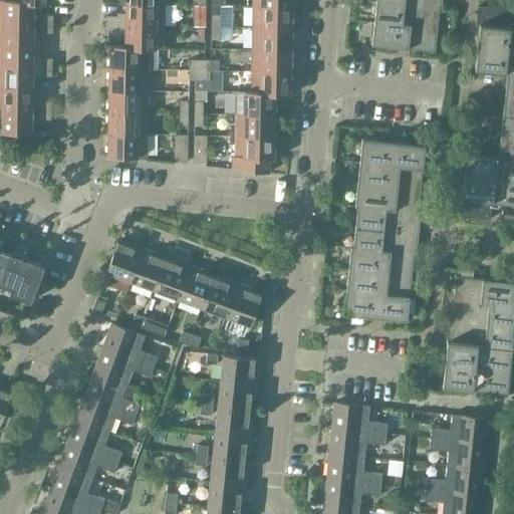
[(0,0),(0,23),(33,25),(33,4),(33,3),(11,2),(11,1),(0,0)]
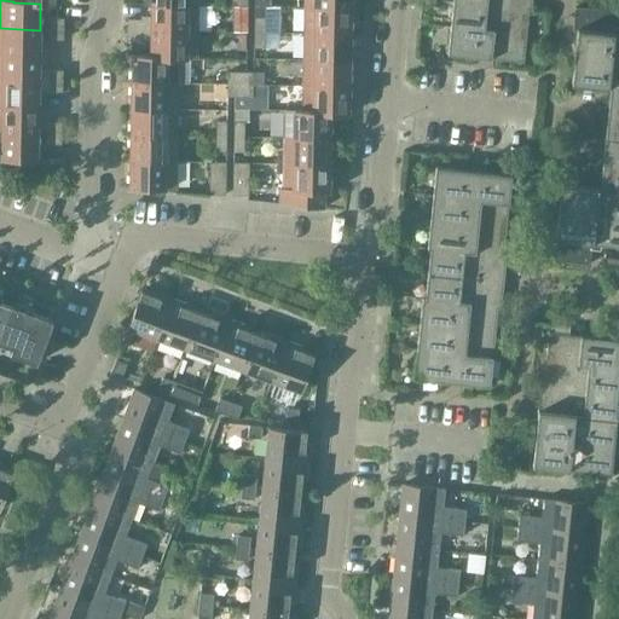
[(453,0),(447,55),(524,63),(528,11),(532,11),(532,0),(453,0)]
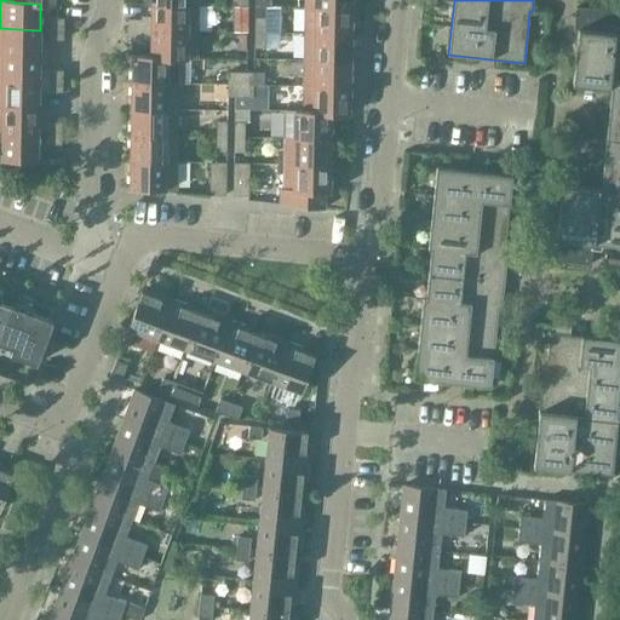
[(197,33),(197,6),(151,5),(151,6),(151,19),(143,19),(143,21),(127,21),(127,32),(143,32),(151,32),(197,33)]
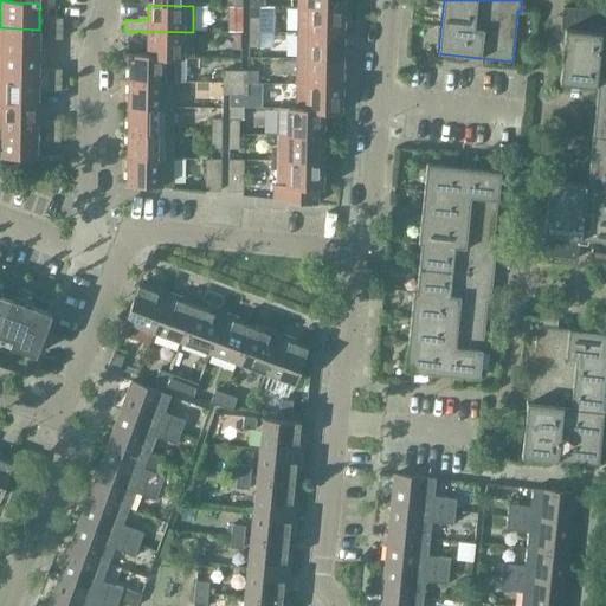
[(300,8),(298,33),(343,34),(343,8),(300,8)]
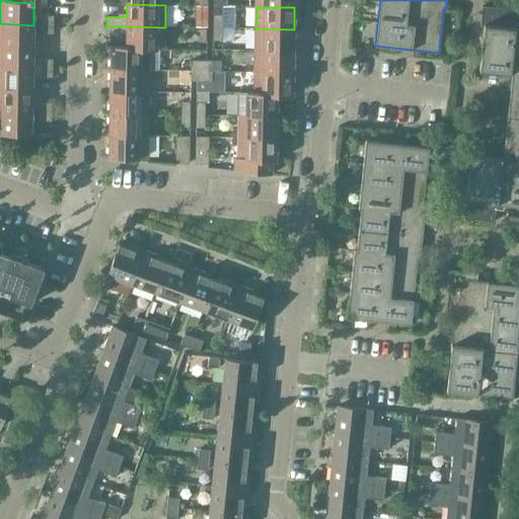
[(466,200),(463,200),(461,219),(495,222),(497,205),(518,207),(518,27),(515,27),(517,10),(483,7),(480,26),(485,26),(479,71),(512,74),(504,159),(470,155),(466,200)]
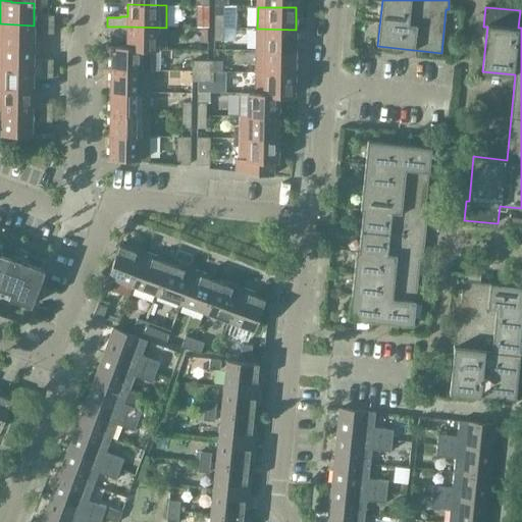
[(215,15),(214,29),(223,29),(223,15),(215,15)]
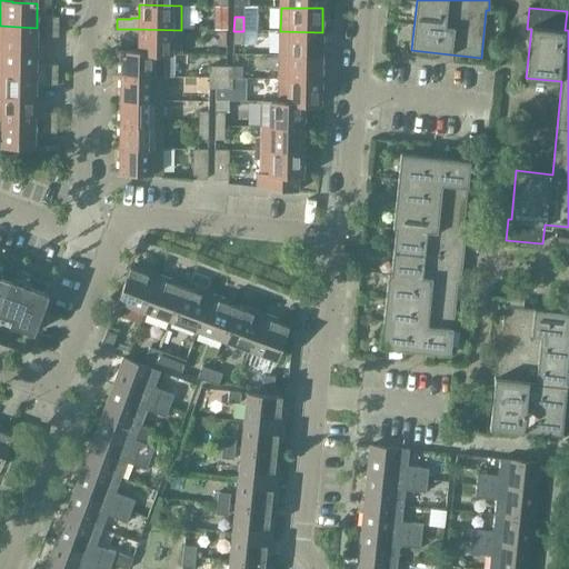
[(45,18),(45,28),(59,28),(59,18),(45,18)]
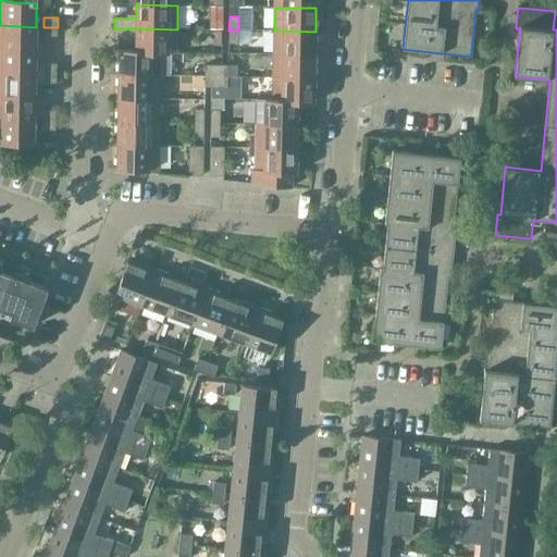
[(0,25),(0,49),(36,50),(36,27),(0,25)]
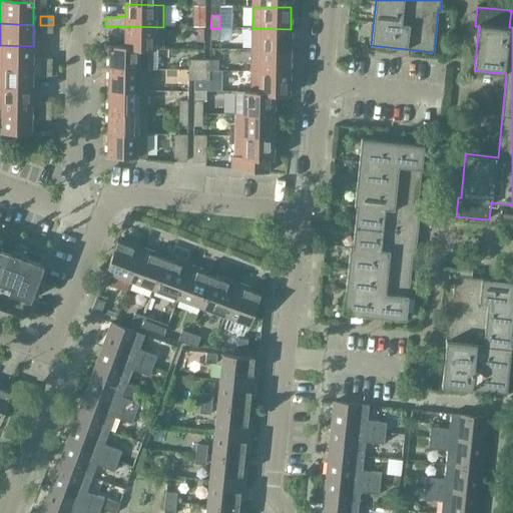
[(53,25),(40,25),(40,33),(52,34),(53,25)]
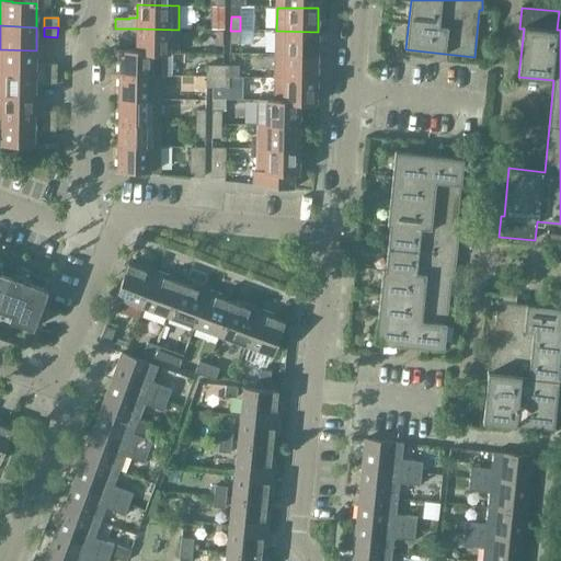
[(129,29),(115,29),(115,38),(129,38),(129,29)]
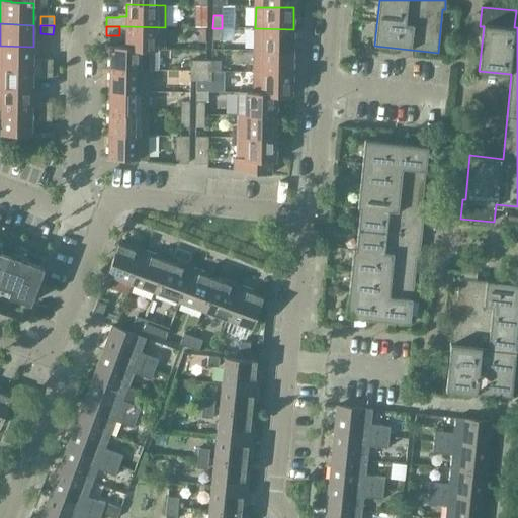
[(126,26),(125,47),(125,49),(149,49),(149,50),(160,50),(164,50),(165,27),(126,26)]
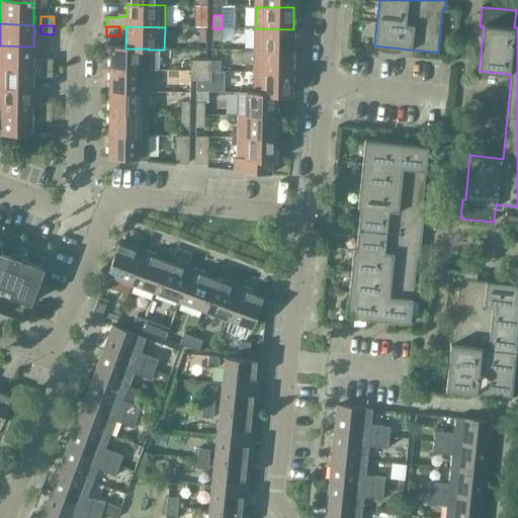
[(212,28),(212,40),(222,40),(222,28),(212,28)]
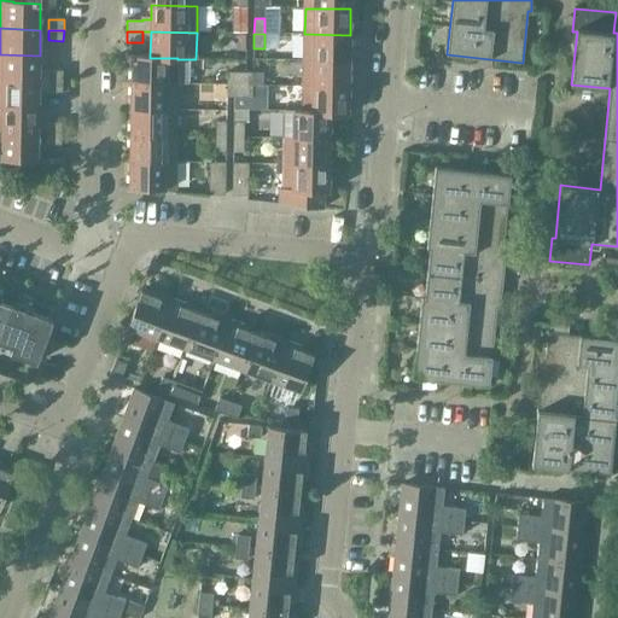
[(304,34),(304,60),(350,62),(350,35),(304,34)]
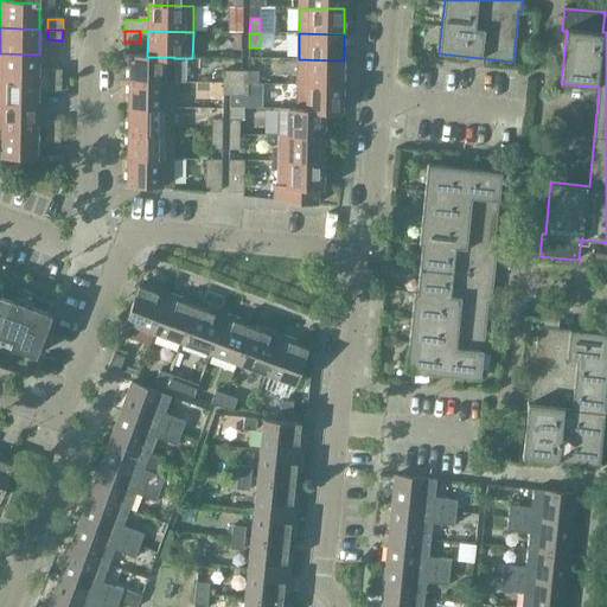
[(0,53),(0,78),(38,81),(38,69),(39,55),(0,53)]
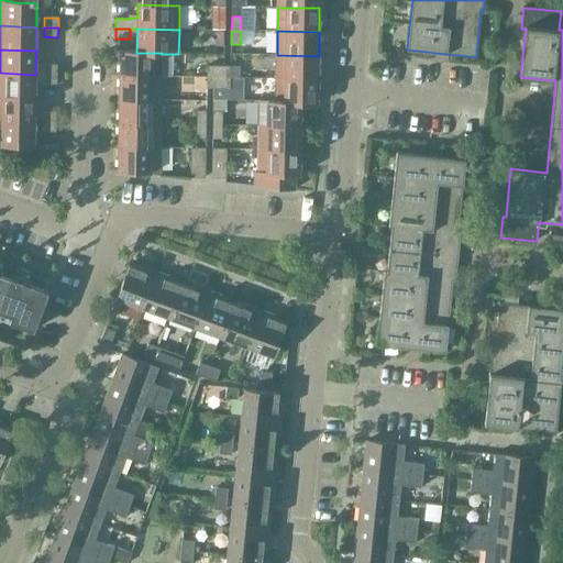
[(120,51),(120,76),(161,77),(173,77),(174,54),(162,54),(162,53),(136,53),(136,51),(120,51)]
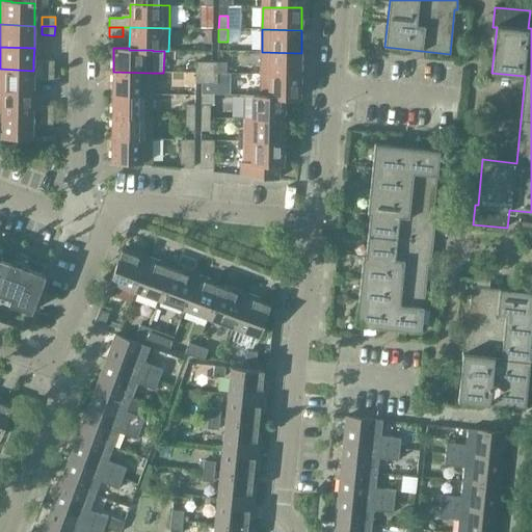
[(262,52),(261,74),(300,75),(301,53),(262,52)]
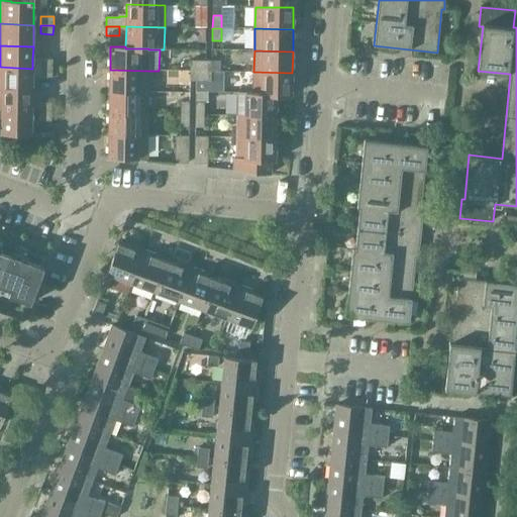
[(32,59),(32,69),(39,68),(53,69),(53,60),(32,59)]
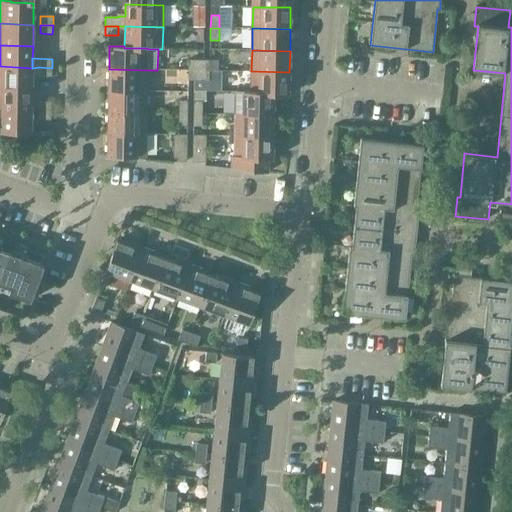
[(188,70),(199,70),(199,60),(188,60),(188,70)]
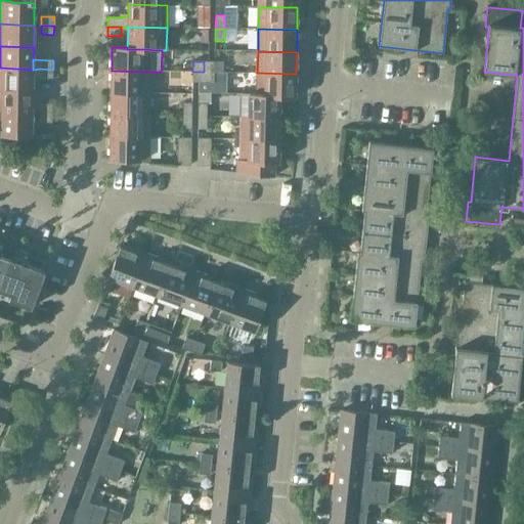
[(204,72),(214,73),(215,61),(204,61),(204,72)]
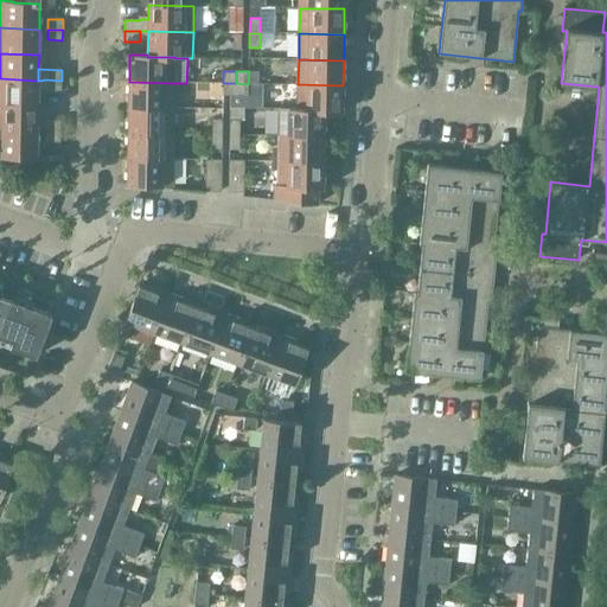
[(0,104),(38,106),(38,90),(38,81),(0,78),(0,104)]
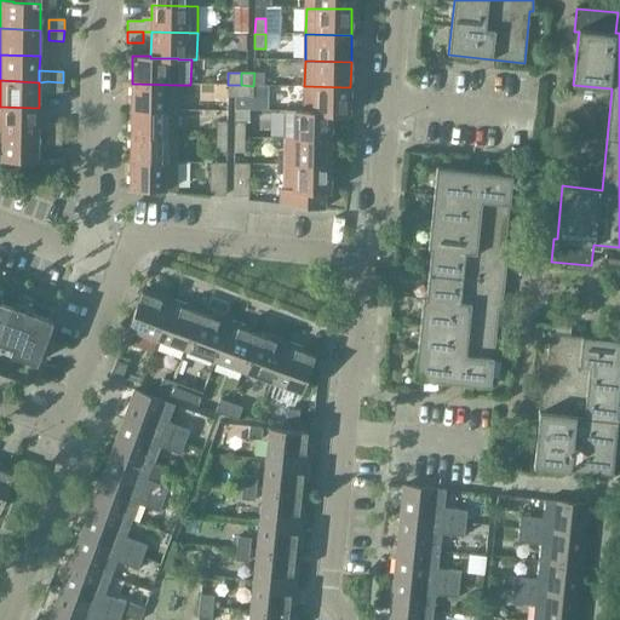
[(39,82),(39,92),(63,93),(63,82),(47,81),(39,82)]
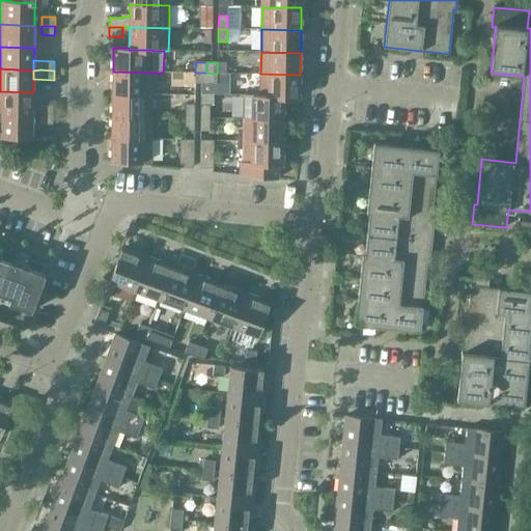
[(113,72),(112,93),(151,94),(151,73),(113,72)]
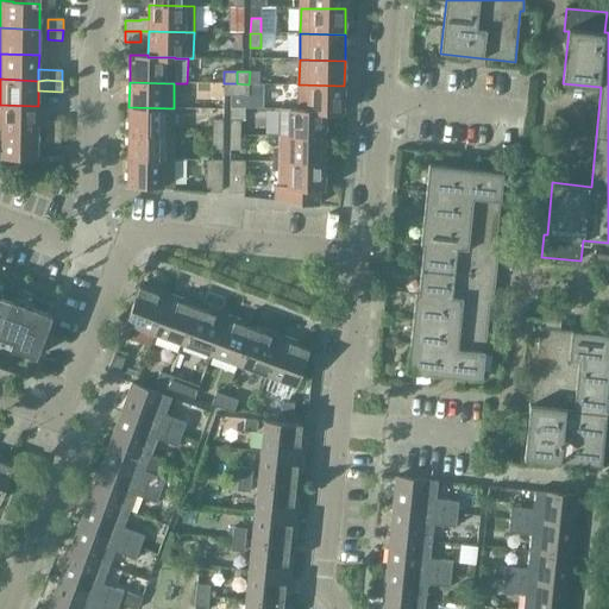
[(237,83),(224,83),(224,95),(237,96),(237,83)]
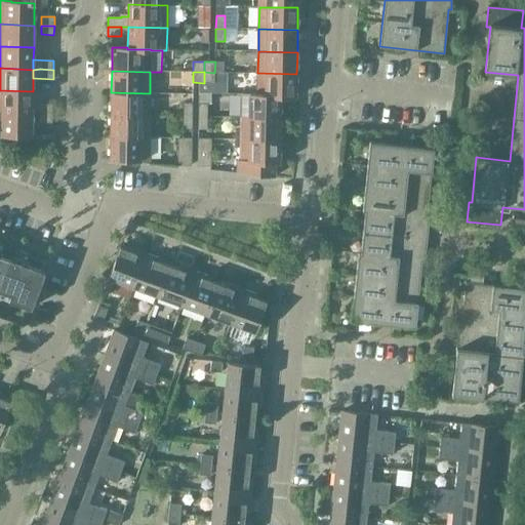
[(214,73),(204,72),(204,83),(214,83),(214,73)]
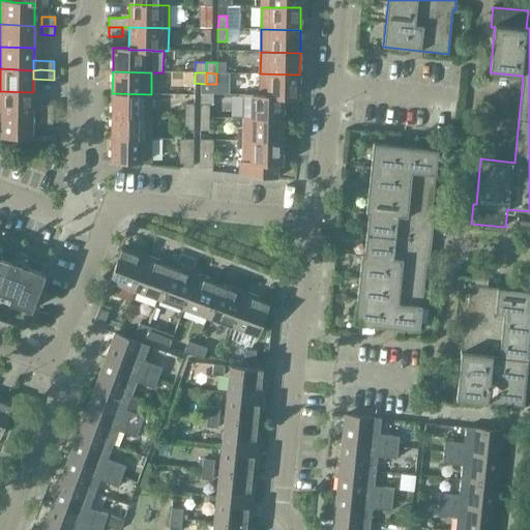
[(260,74),(260,95),(260,96),(283,96),(283,98),(299,98),(299,75),(260,74)]
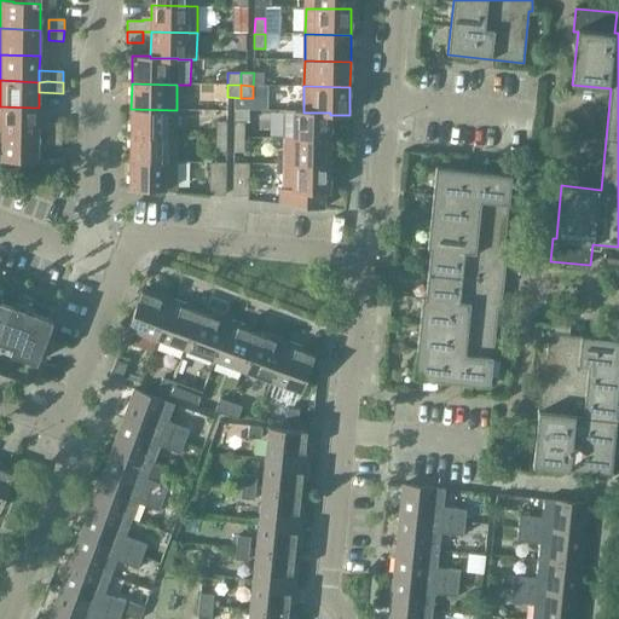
[(0,106),(0,132),(38,134),(39,123),(39,108),(0,106)]
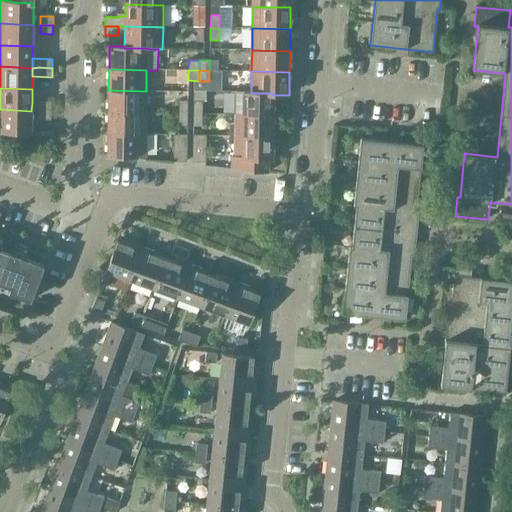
[(108,90),(108,112),(146,113),(146,91),(108,90)]
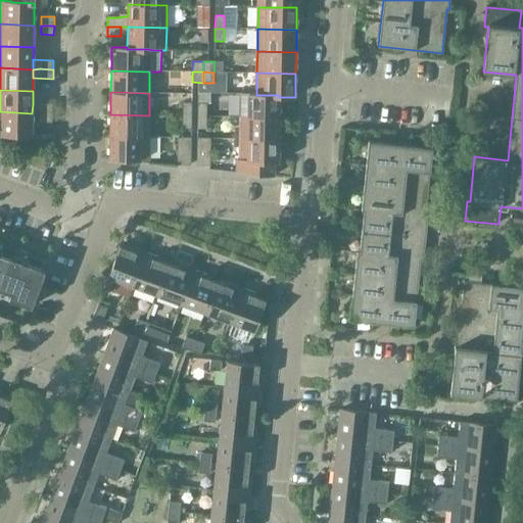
[(241,94),(240,116),(279,117),(279,97),(279,95),(256,95),(256,94),(241,94)]
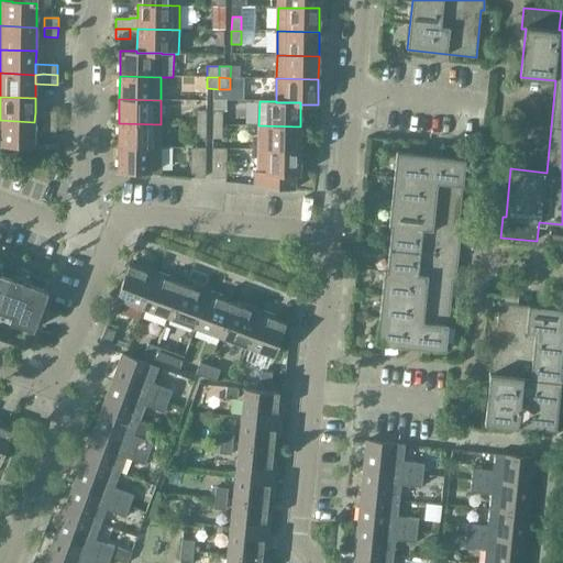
[(197,111),(197,124),(206,124),(207,111),(197,111)]
